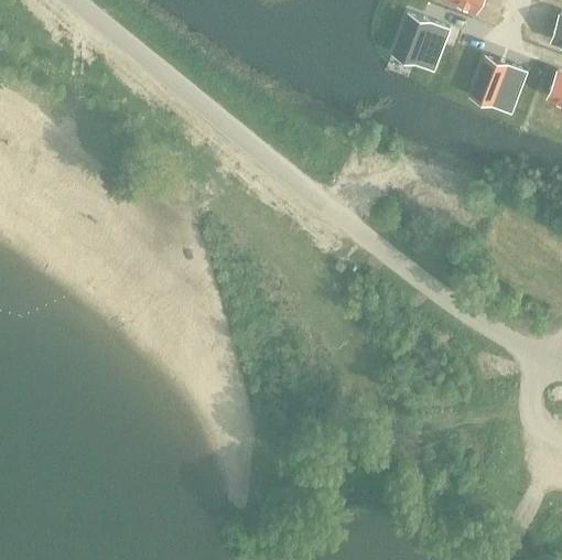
[(447,0),(475,13),(481,0),(447,0)]
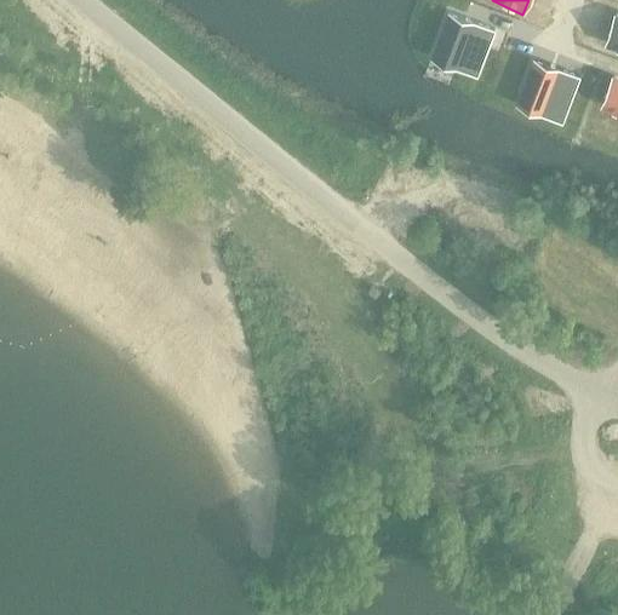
[(448,17),(436,51),(459,59),(456,69),(476,78),(493,34),(448,17)]
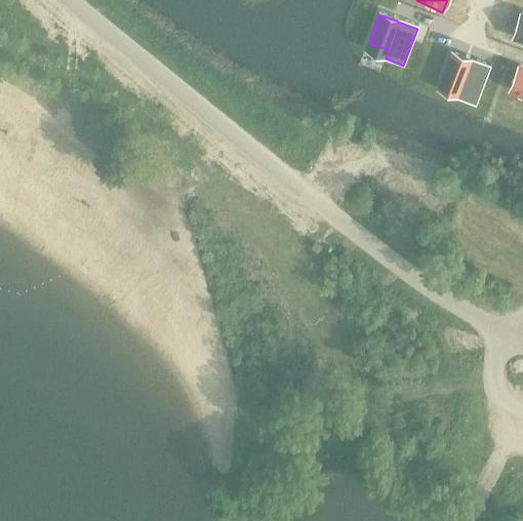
[(522,16),(519,15),(512,39),(522,42),(522,16)]
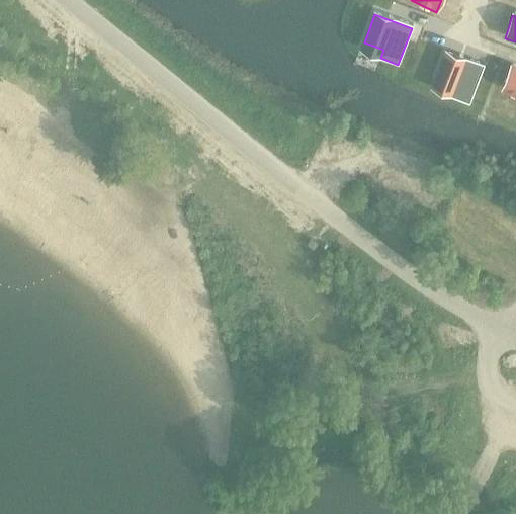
[(445,54),(435,82),(454,89),(451,96),(468,103),(483,68),(445,54)]
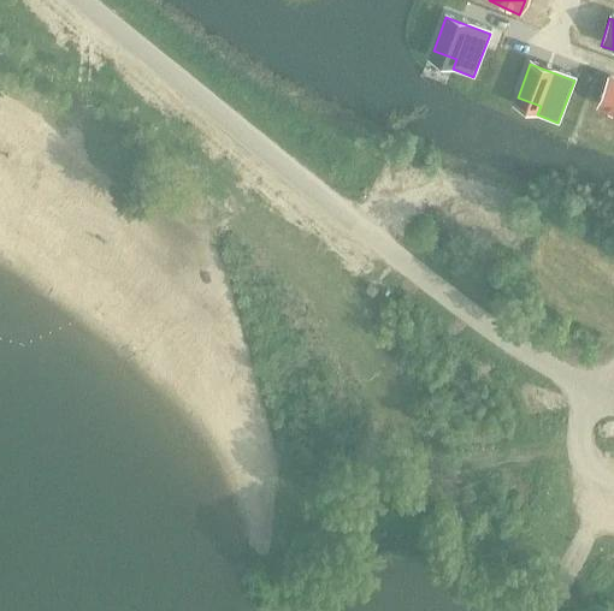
[(613,83),(607,81),(596,107),(613,113),(613,83)]
